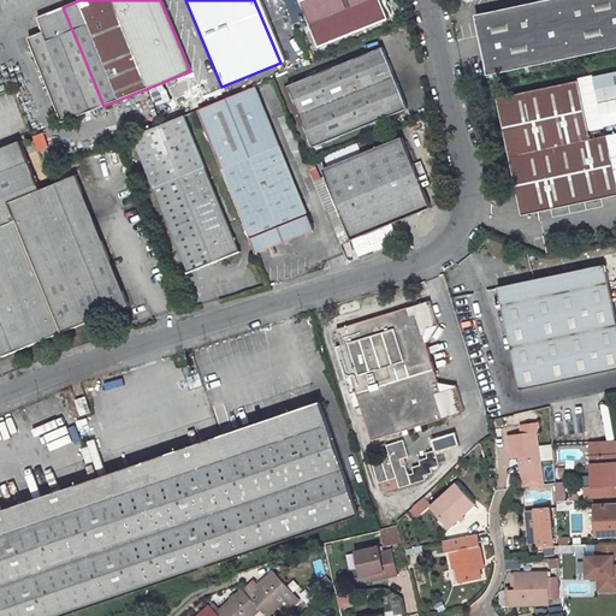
[(385,0),(302,0),(323,47),(392,18),(385,0)]
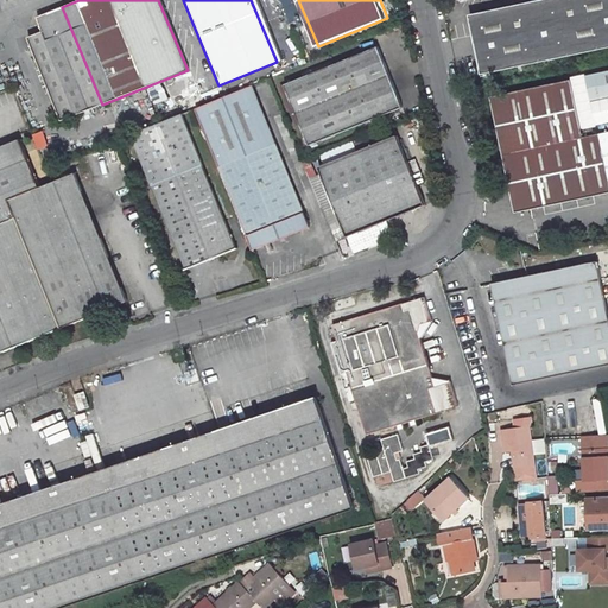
[(607,0),(556,0),(470,18),(483,77),(607,51),(607,0)]
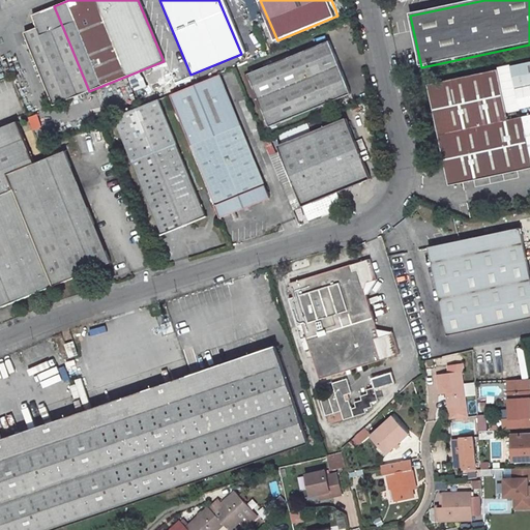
[(72,51),(54,6),(30,16),(35,28),(23,33),(36,65),(72,51)]
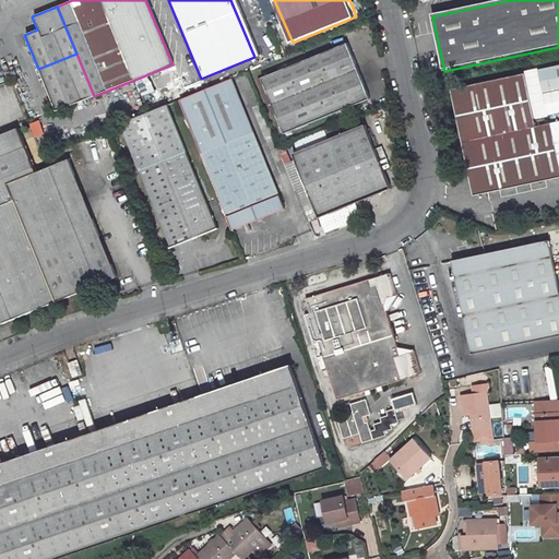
[(349,43),(263,78),(285,133),(372,99),(349,43)]
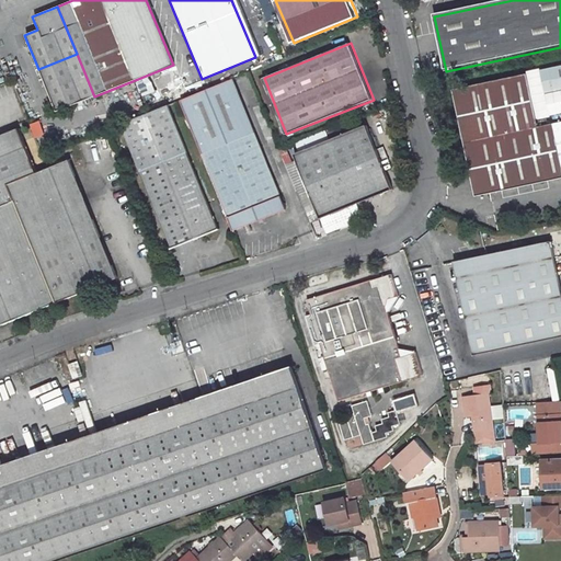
[(77,54),(38,69),(55,111),(94,96),(77,54)]
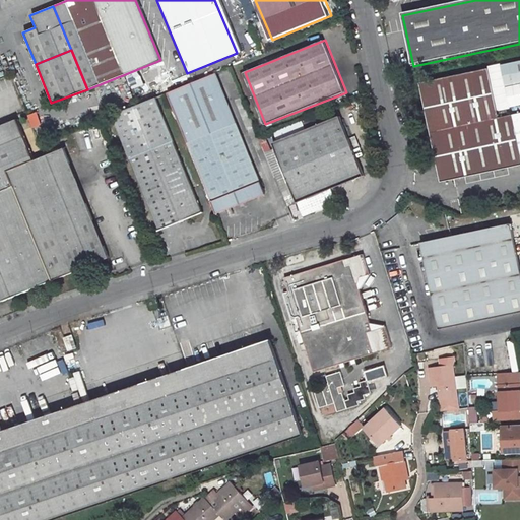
[(519,167),(519,147),(504,68),(420,85),(441,184),(519,167)]
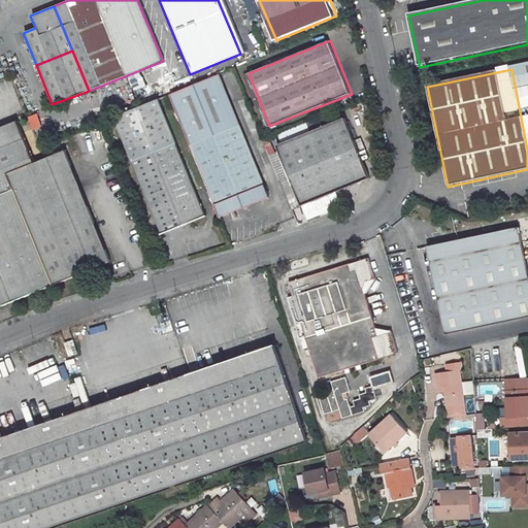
[(188,144),(217,217),(227,213),(233,210),(267,197),(237,124),(218,74),(168,95),(188,144)]
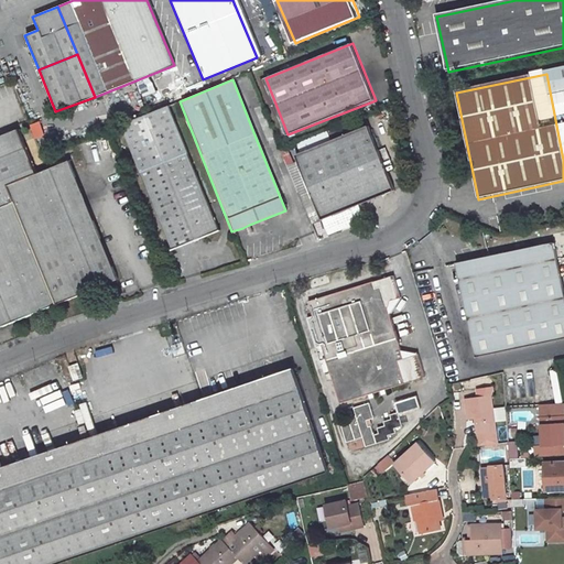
[(217,231),(166,107),(121,125),(172,250),(217,231)]
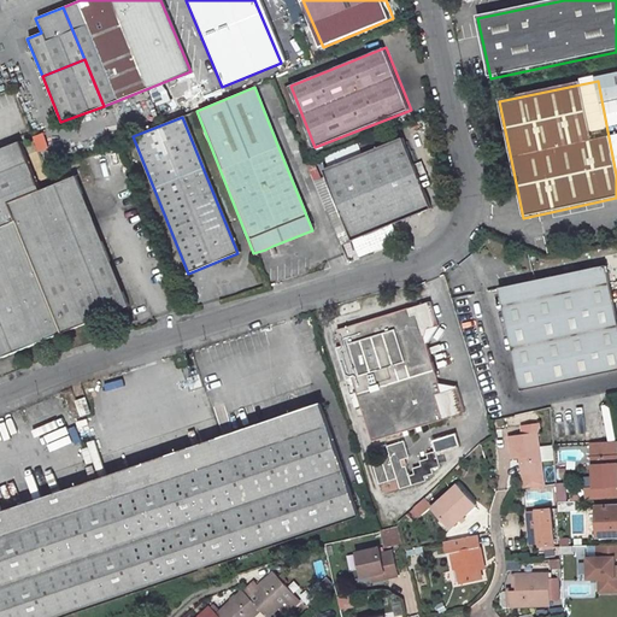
[(42,133),(30,136),(35,152),(46,150),(42,133)]
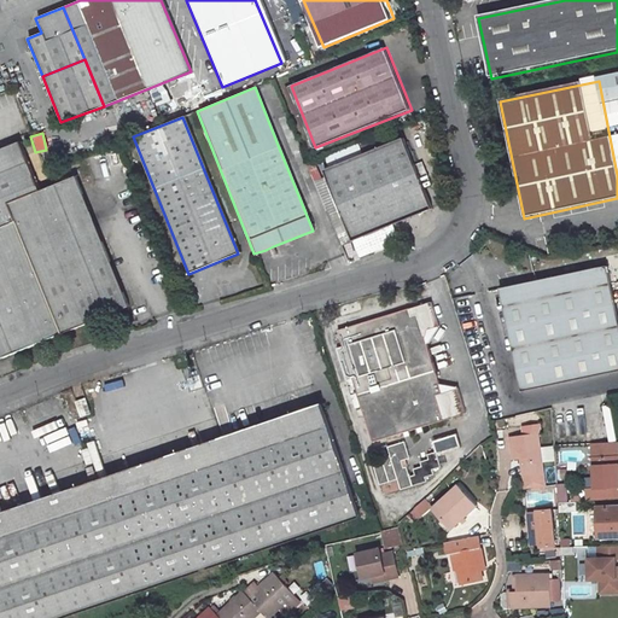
[(402,138),(360,156),(388,226),(430,210),(402,138)]
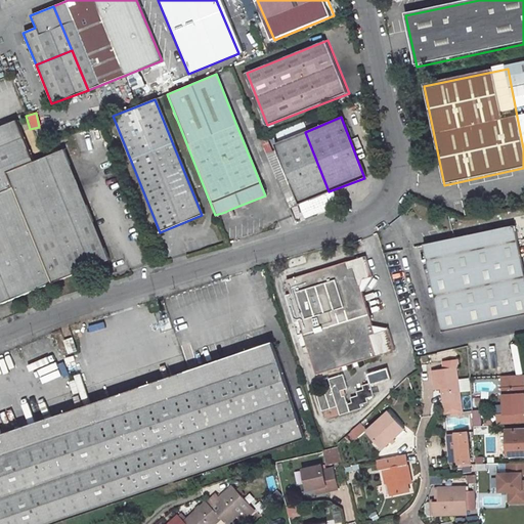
[(16,122),(0,128),(0,306),(108,261),(63,150),(33,163),(16,122)]
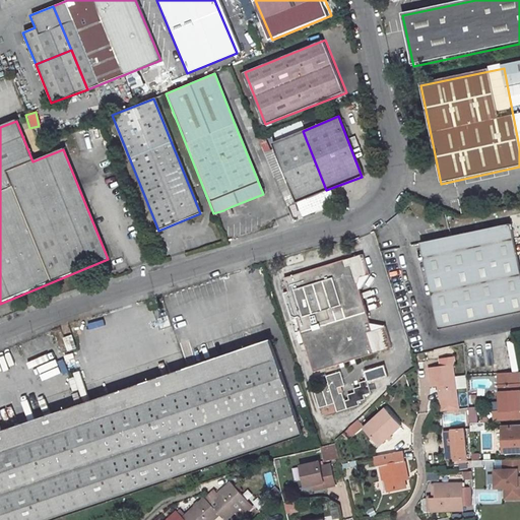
[(326,190),(303,131),(271,143),(295,202),(326,190)]
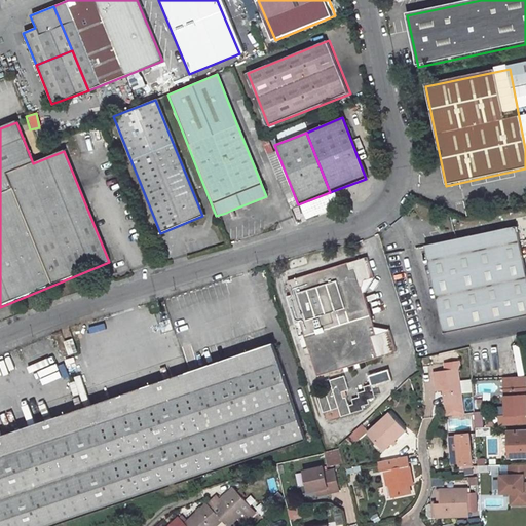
[(268,138),(261,139),(264,153),(272,151),(268,138)]
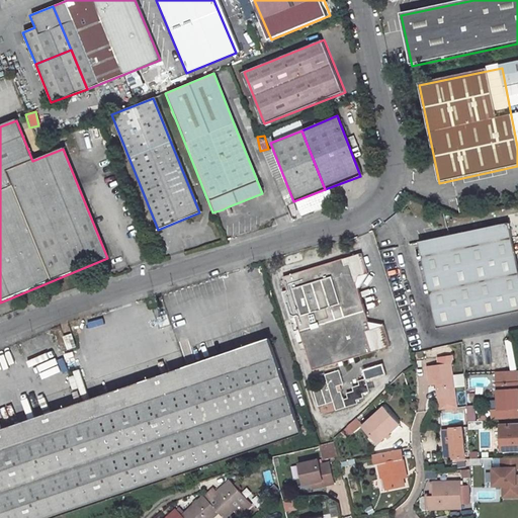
[(229,206),(223,209),(225,216),(231,212),(229,206)]
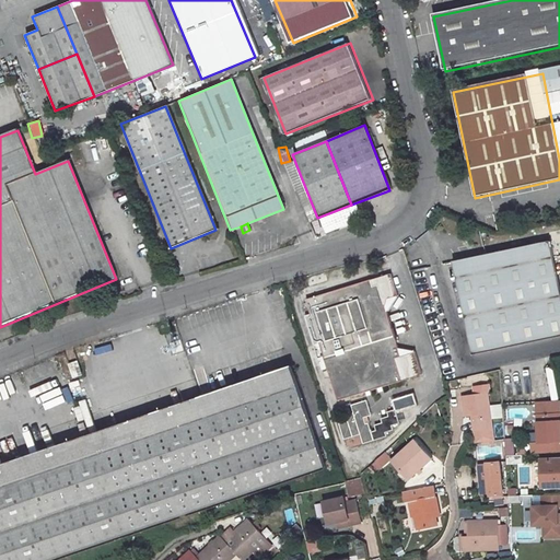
[(559,284),(551,237),(452,257),(470,351),(559,334),(559,284)]
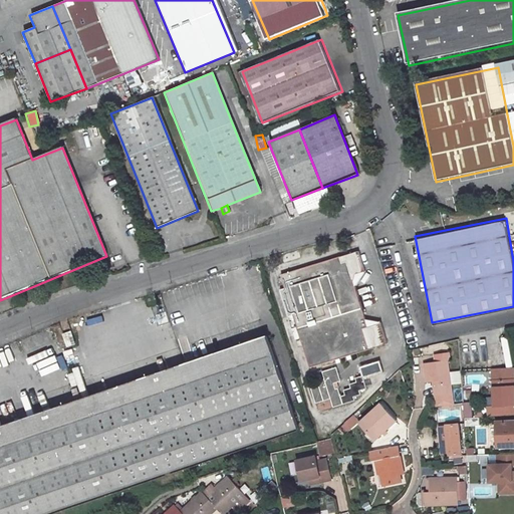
[(359,249),(282,273),(286,287),(282,288),(290,317),(295,315),(310,365),(388,341),(381,321),(368,324),(366,317),(356,284),(354,279),(356,272),(366,269),(359,249)]
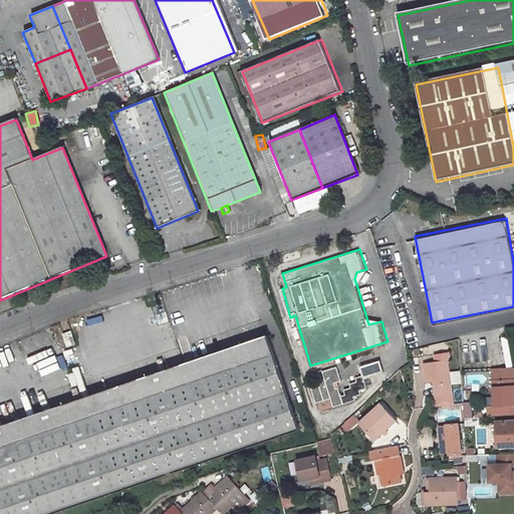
[(356,284),(366,269),(356,272),(354,279),(356,284)]
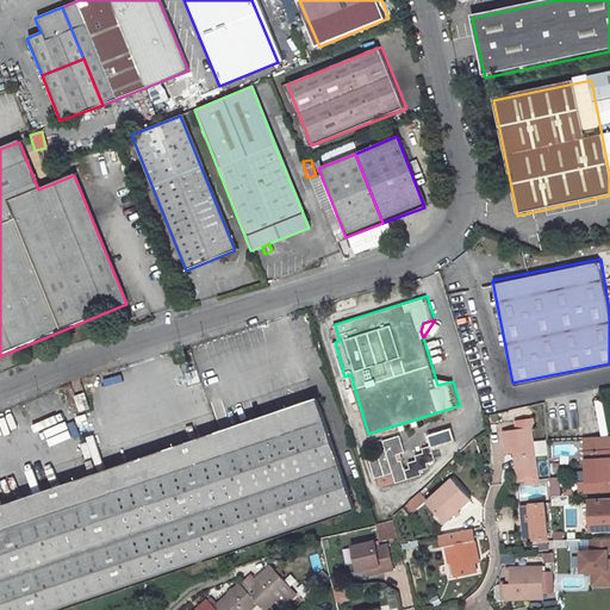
[(0,508),(0,609),(54,609),(353,511),(317,402),(0,508)]
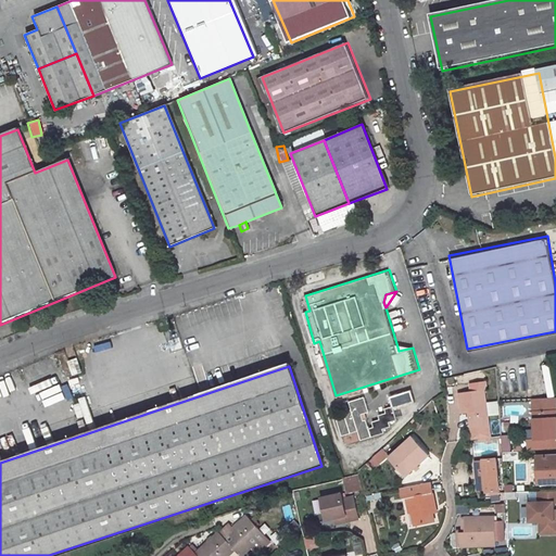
[(531,391),(530,374),(514,375),(515,391),(531,391)]
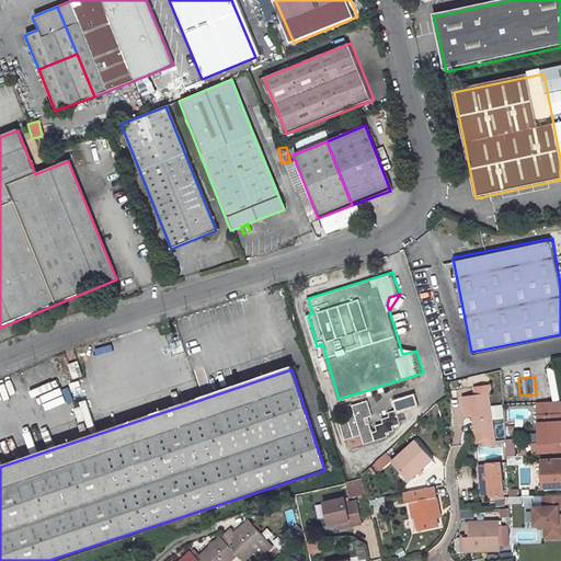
[(41,380),(31,384),(37,402),(48,398),(41,380)]
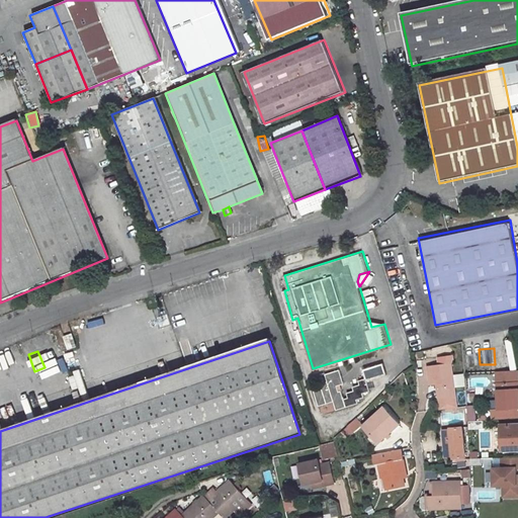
[(466,385),(465,374),(453,375),(452,364),(454,364),(453,356),(440,358),(441,365),(429,366),(431,384),(431,385),(438,384),(441,410),(442,410),(458,408),(456,398),(455,387),(466,385)]
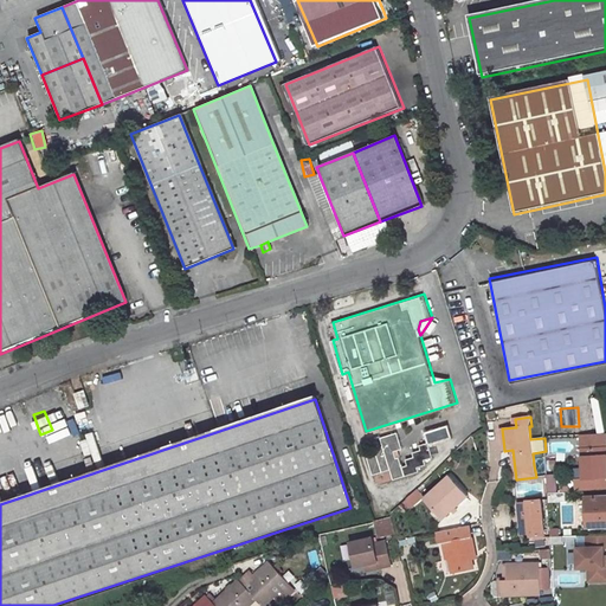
[(426,463),(425,458),(436,456),(431,443),(455,436),(451,424),(425,431),(427,440),(418,443),(419,447),(411,450),(413,455),(405,457),(407,463),(403,464),(400,455),(395,456),(394,449),(403,446),(397,431),(380,436),(384,445),(366,450),(373,474),(391,468),(393,478),(420,470),(419,465),(426,463)]
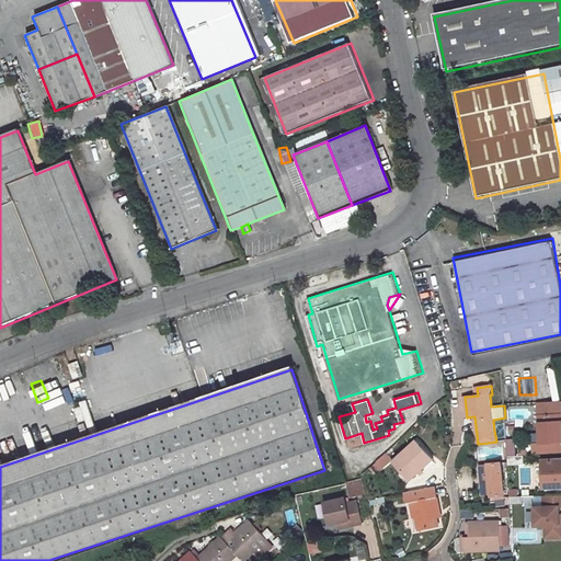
[(560,451),(560,400),(540,401),(542,443),(535,443),(535,454),(560,451)]
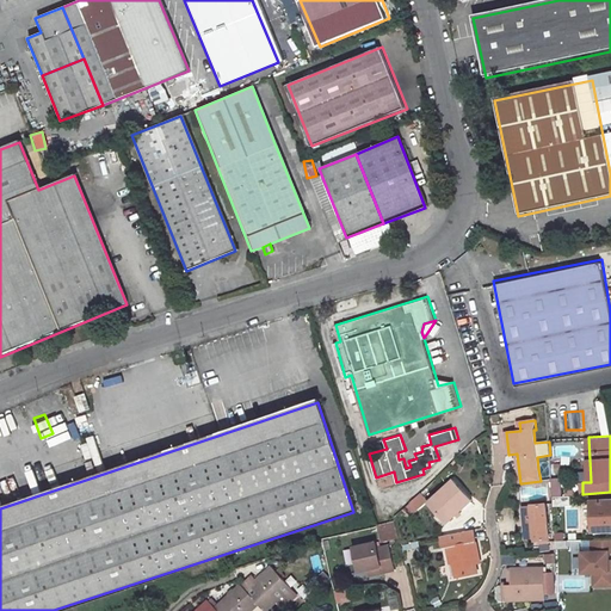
[(549,479),(550,498),(560,497),(559,477),(549,479)]
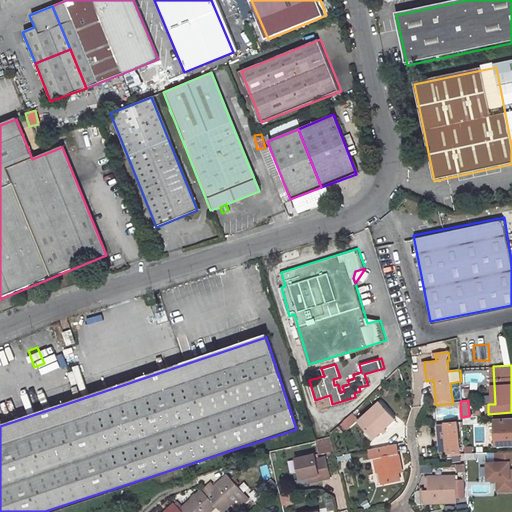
[(379,402),(358,421),(373,438),(395,419),(379,402)]
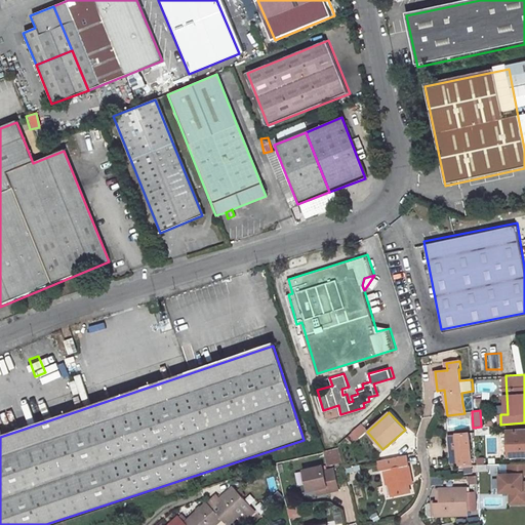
[(352,432),(357,438),(366,430),(362,423),(352,432)]
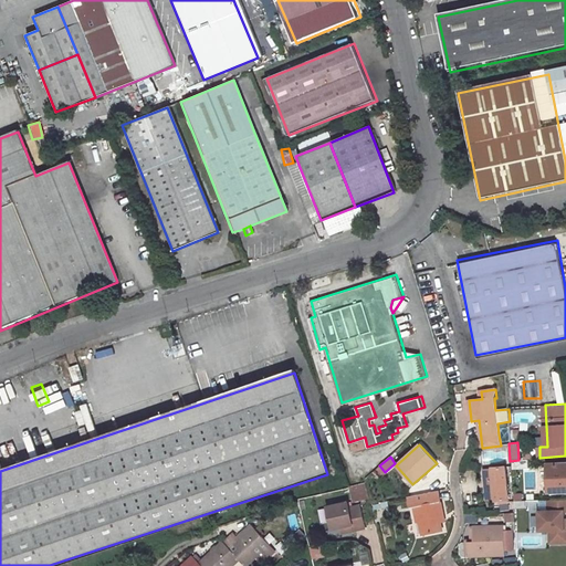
[(565,463),(547,464),(549,492),(565,491),(565,463)]
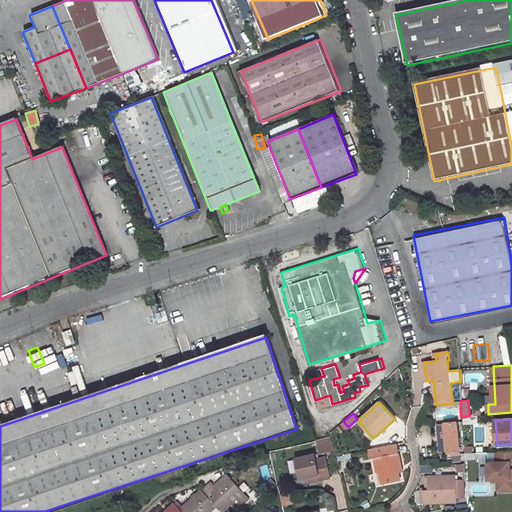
[(460,454),(459,449),(459,445),(457,422),(446,423),(446,424),(437,424),(439,452),(447,451),(450,451),(450,455),(460,454)]
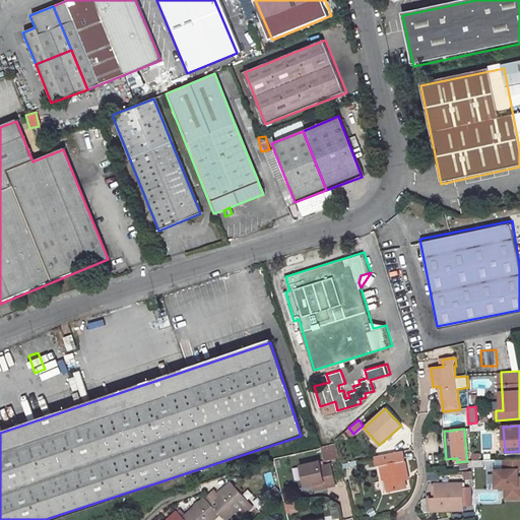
[(320,448),(324,462),(338,457),(333,444),(320,448)]
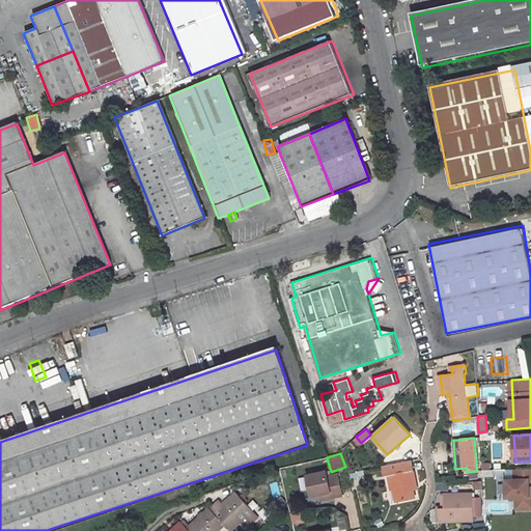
[(411,459),(383,465),(385,476),(389,475),(391,490),(394,488),(397,488),(400,500),(415,497),(412,484),(416,484),(411,459)]
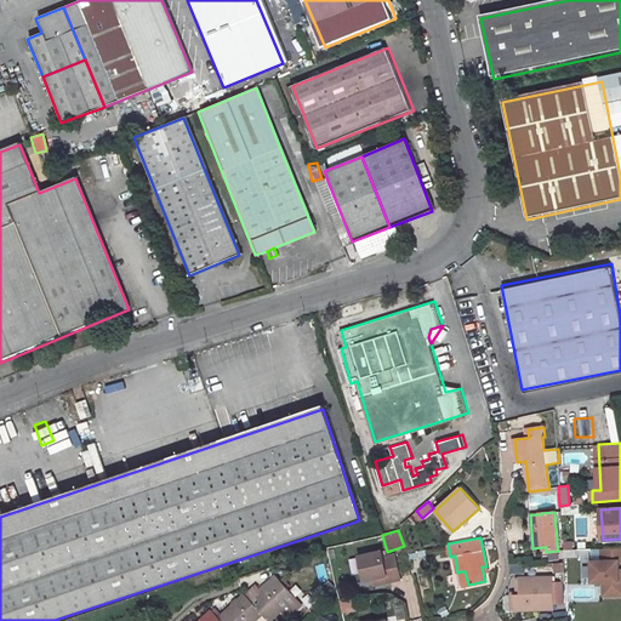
[(620,559),(620,546),(602,547),(602,559),(592,560),(593,581),(604,581),(604,594),(620,593),(620,579),(620,580),(619,569),(619,559),(620,559)]
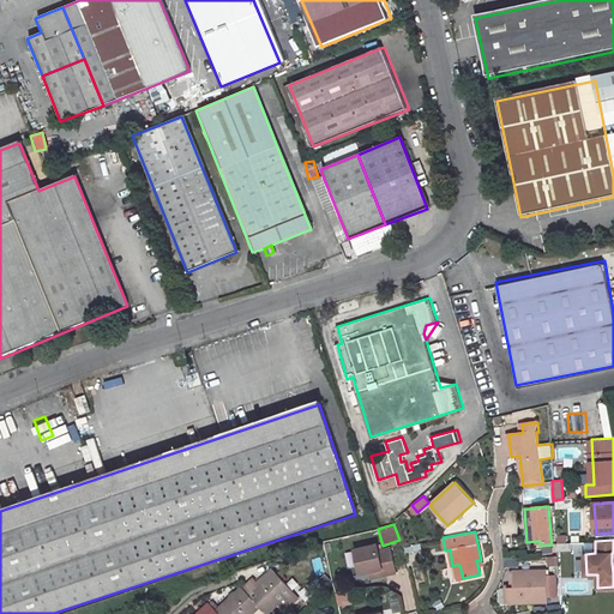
[(375,546),(354,551),(360,576),(369,573),(381,570),(383,576),(395,572),(389,549),(378,552),(375,546)]
